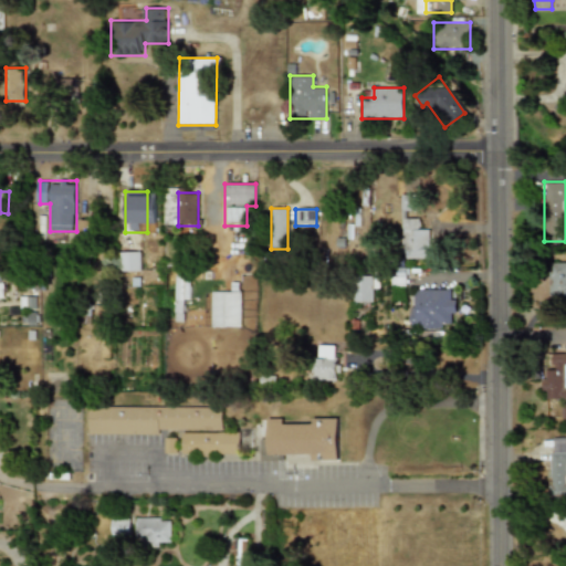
[(428,229),(417,229),(417,217),(401,217),(401,258),(428,258),(428,229)]
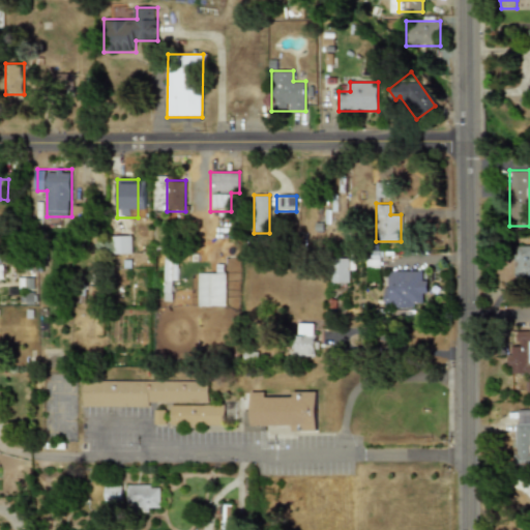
[(89,207),(75,206),(74,226),(88,227),(89,207)]
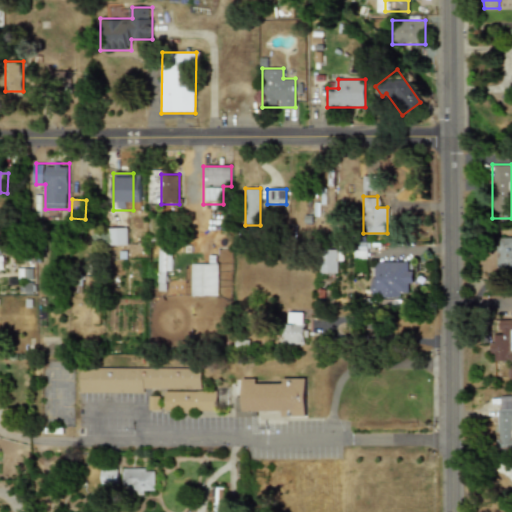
[(332,216),(332,200),(314,200),(314,216),(332,216)]
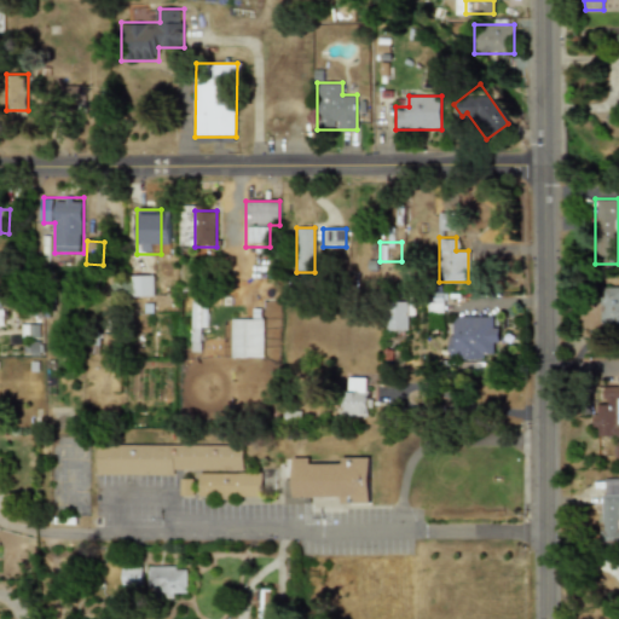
[(152,275),(129,275),(129,298),(152,298),(152,275)]
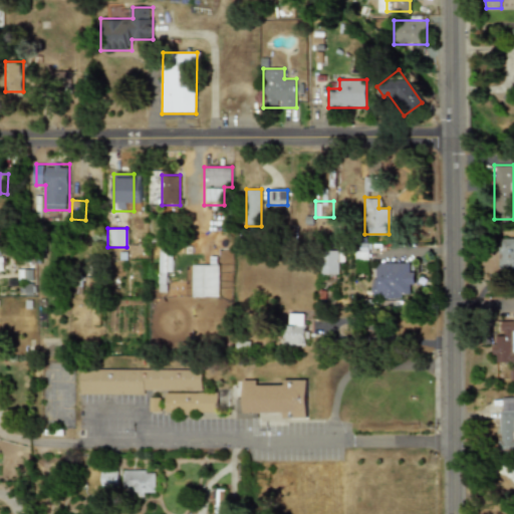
[(513,238),(499,238),(498,267),(513,267),(513,238)]
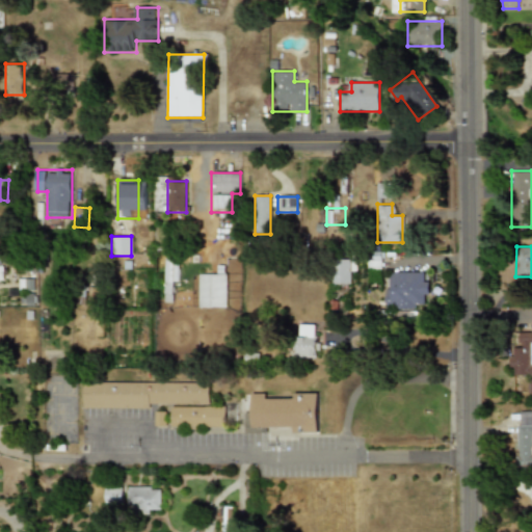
[(164,301),(170,301),(170,284),(178,284),(178,257),(164,257),(164,301)]
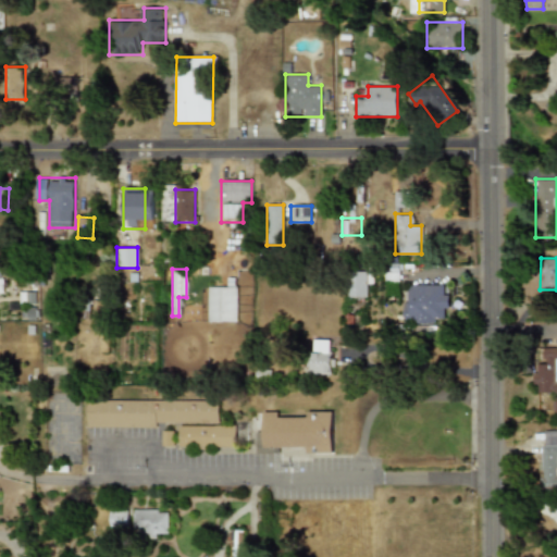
[(372,297),(373,271),(350,271),(349,296),(372,297)]
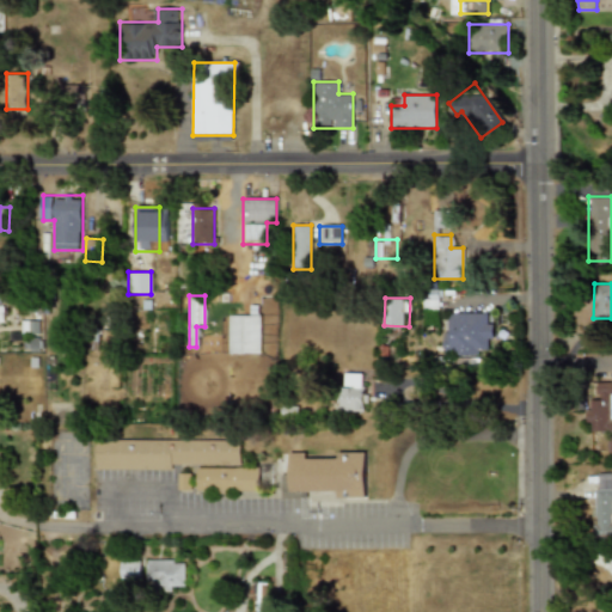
[(444,355),(482,355),(482,343),(494,343),(494,313),(444,312),(444,355)]
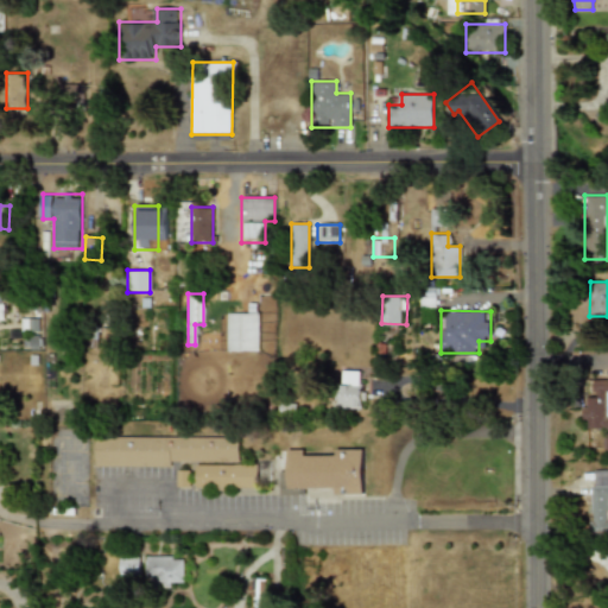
[(259,352),(259,314),(226,314),(226,352),(259,352)]
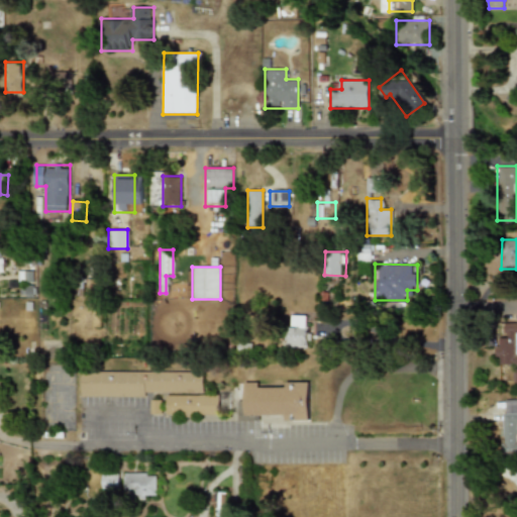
[(516,322),(503,322),(503,342),(494,342),(494,365),(516,365),(516,322)]
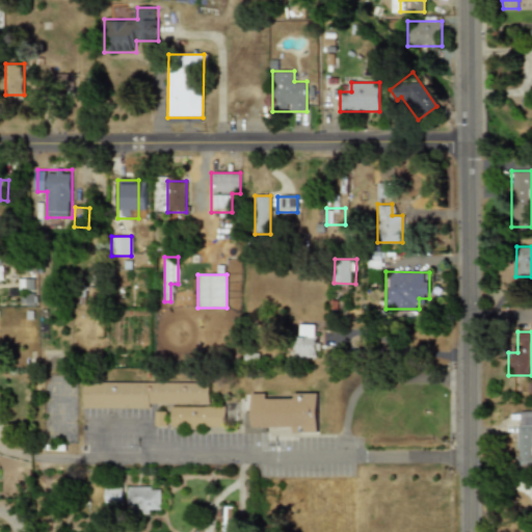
[(317,336),(292,336),(292,357),(317,357),(317,336)]
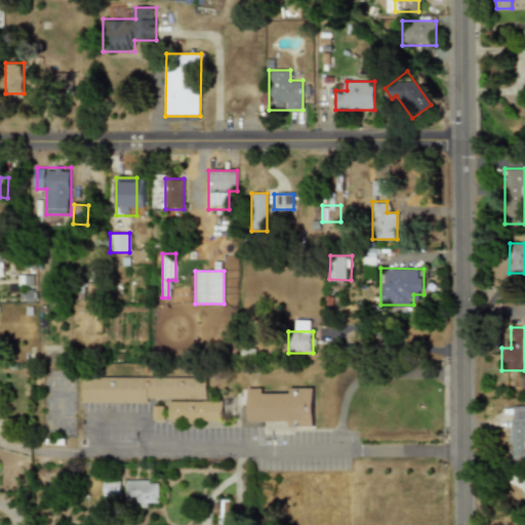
[(223,400),(206,400),(206,377),(81,376),(81,402),(168,402),(168,421),(223,421),(223,400)]
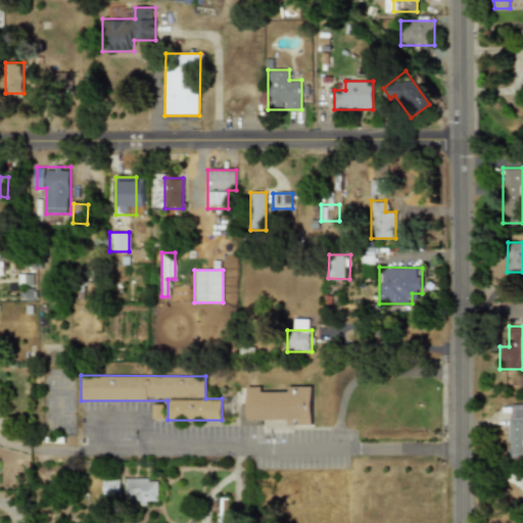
[(313,425),(313,386),(246,386),(246,401),(240,401),(240,425),(313,425)]
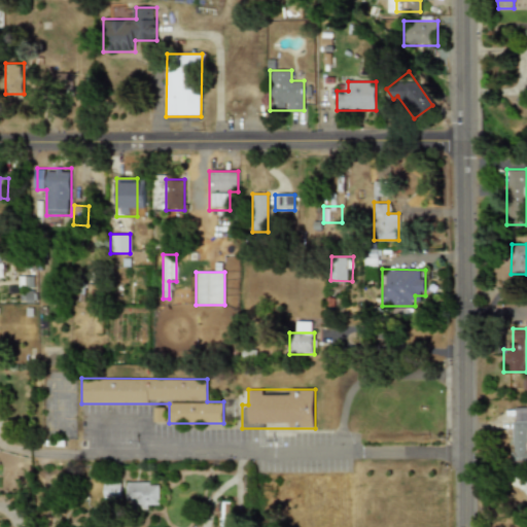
[(153,422),(164,422),(164,408),(152,409),(153,422)]
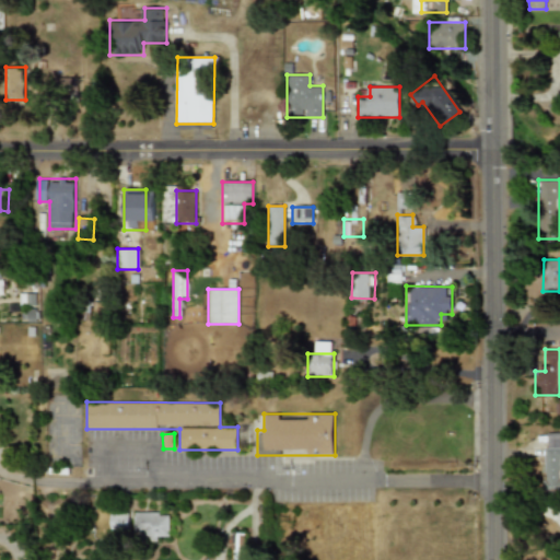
[(541,445),(543,491),(559,490),(559,434),(547,434),(547,445),(541,445)]
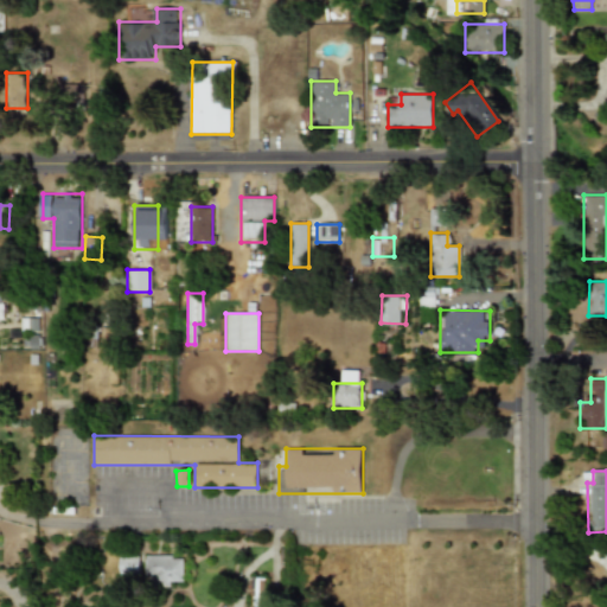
[(183,555),(145,555),(145,585),(183,585),(183,555)]
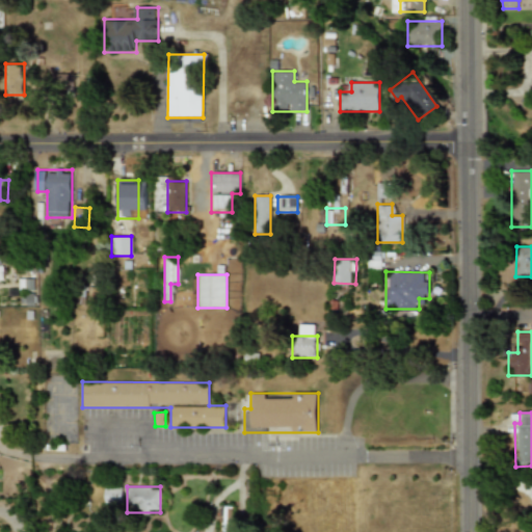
[(104,487),(104,503),(123,503),(123,487),(104,487)]
